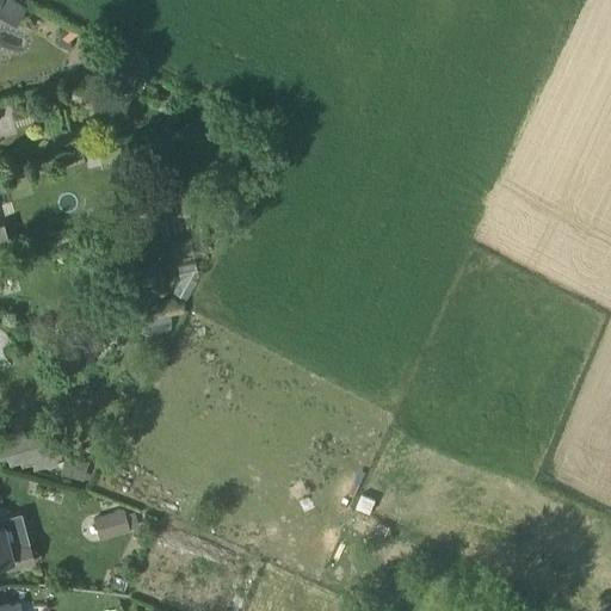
[(59,38),(56,45),(67,49),(69,42),(59,38)]
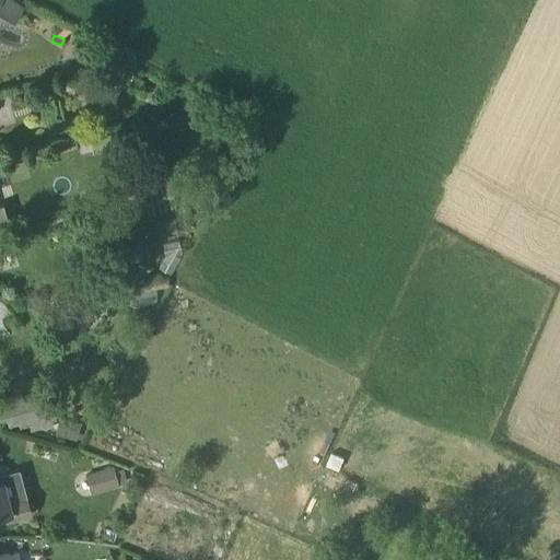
[(200,170),(193,185),(202,190),(210,175),(200,170)]
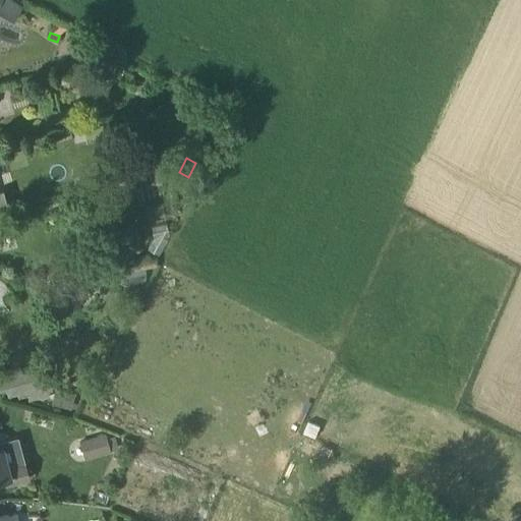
[(154,239),(146,250),(157,257),(167,240),(169,240),(164,223),(150,227),(154,239)]
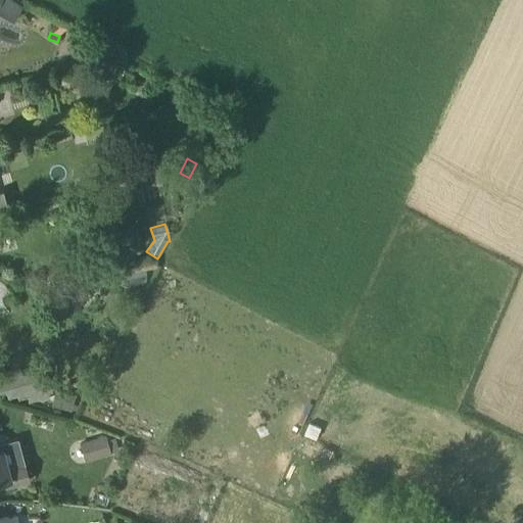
[(154,259),(120,269),(121,275),(156,267),(154,259)]
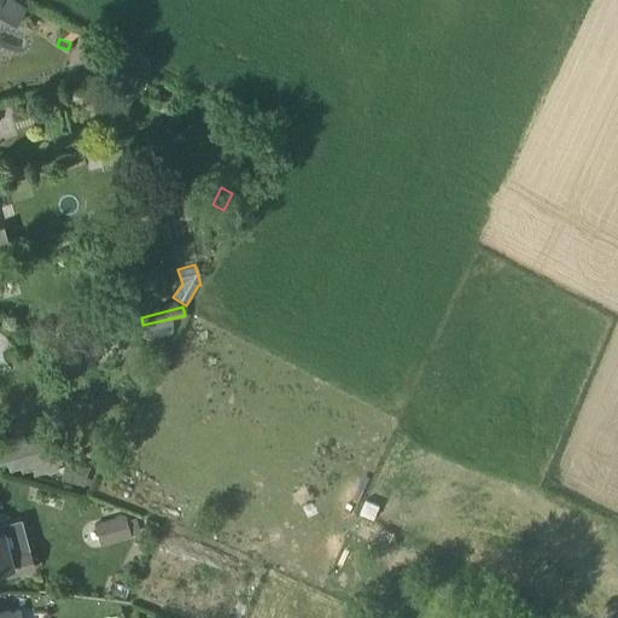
[(54,450),(50,431),(4,443),(5,447),(0,448),(0,459),(1,459),(4,468),(11,467),(12,472),(28,472),(79,487),(85,467),(64,461),(62,448),(54,450)]
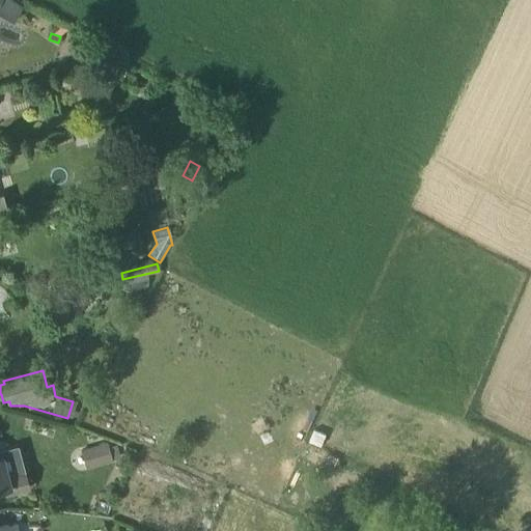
[(112,463),(108,448),(106,443),(87,449),(92,469),(112,463)]
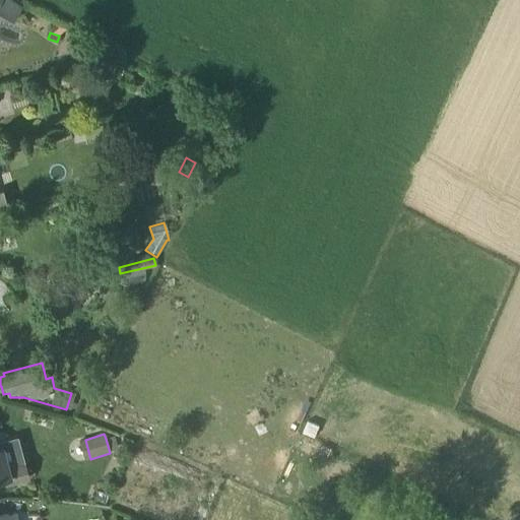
[(0,447),(0,478),(5,477),(7,485),(29,479),(23,458),(5,463),(1,448),(0,447)]
